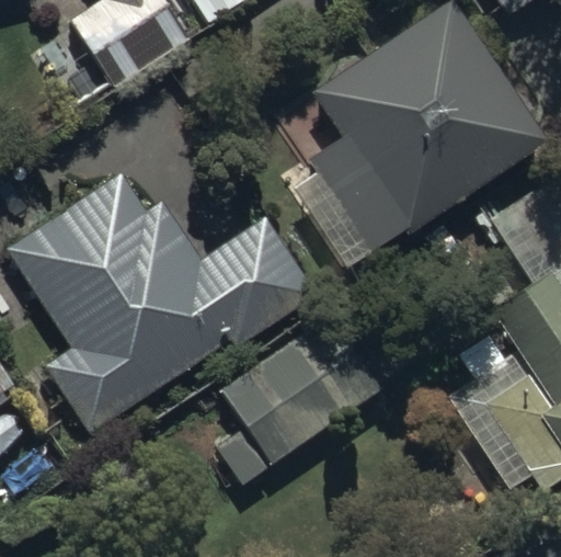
[(101,0),(71,20),(114,84),(189,36),(165,0),(101,0)]
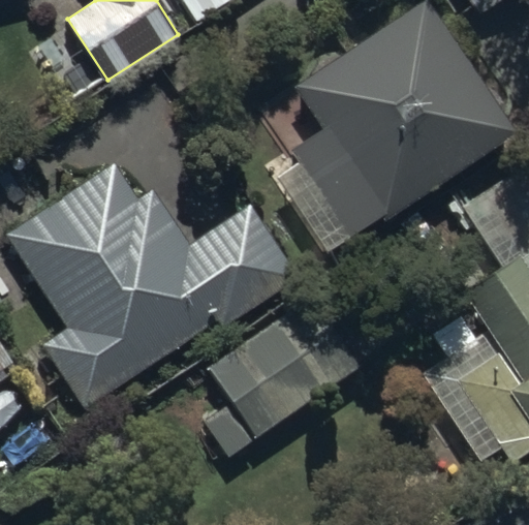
[(467,0),(477,17),(503,0),(467,0)]
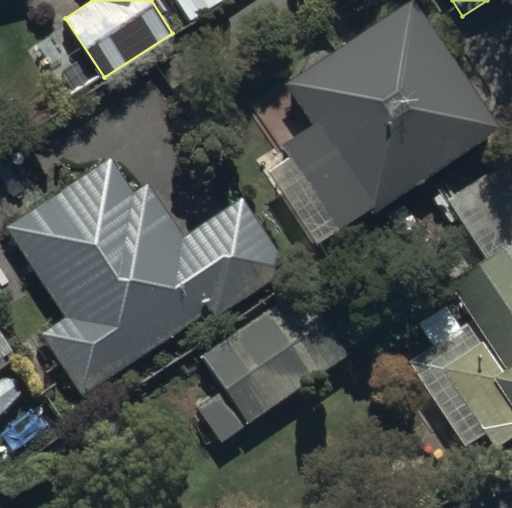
[(411,3),(291,84),(319,126),(279,152),(274,145),(260,154),(271,170),(269,171),(318,245),(376,206),(381,212),(499,134),(411,3)]
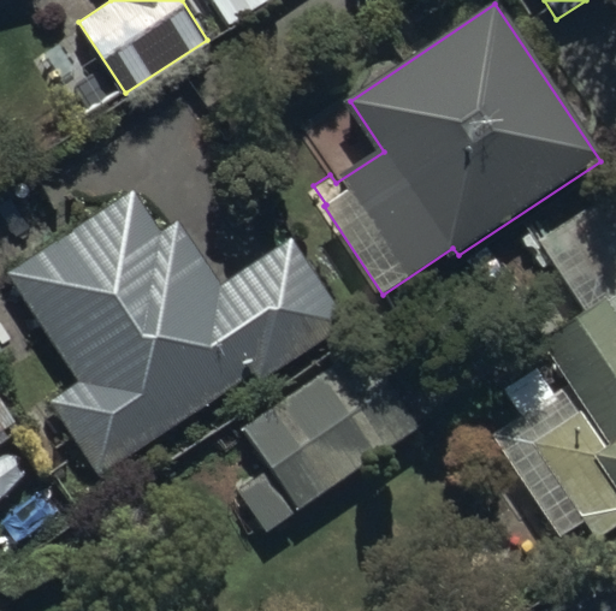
[(134,191),(11,272),(82,380),(46,403),(95,478),(255,372),(261,380),(347,322),(289,236),(218,283),(176,219),(159,230),(134,191)]
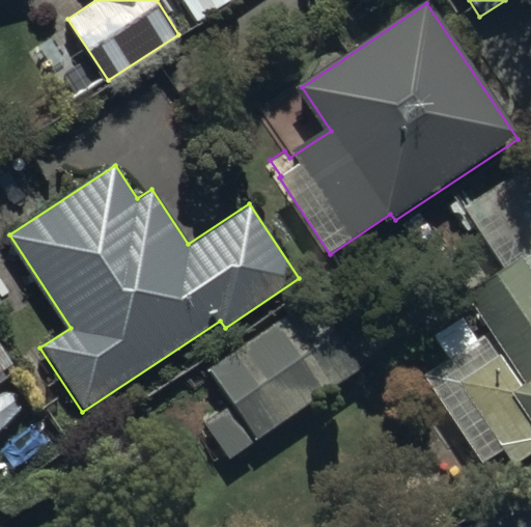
[(530,249),(462,296),(482,327),(473,333),(462,315),(432,335),(448,359),(419,378),(476,465),(496,451),(506,467),(530,449),(530,249)]
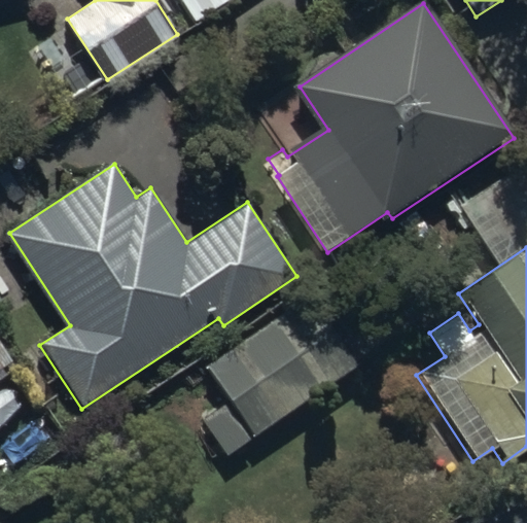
[(178,385),(230,456),(358,364),(308,292),(178,385)]
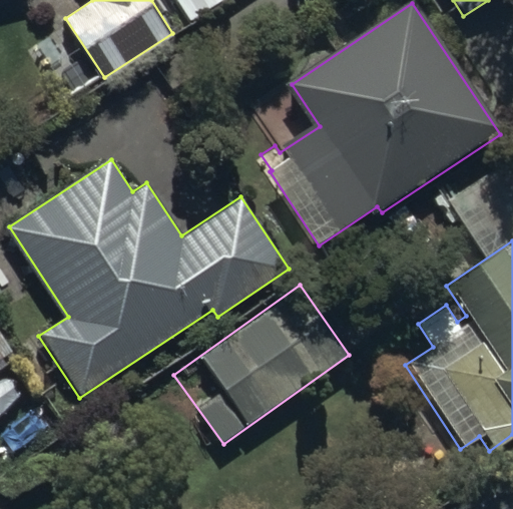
[(0,367),(18,355),(0,329),(0,367)]
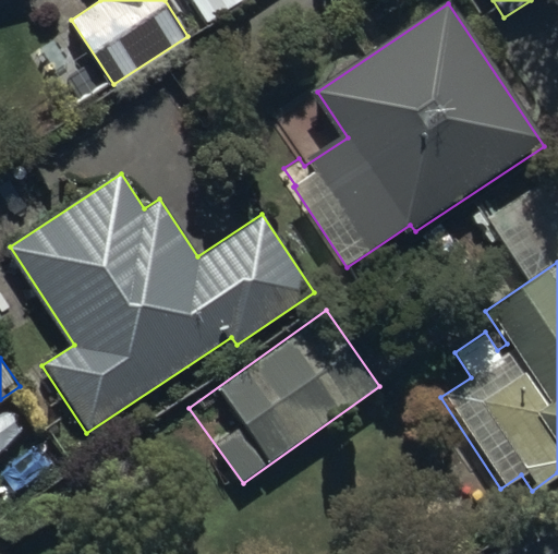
[(473,553),(557,553),(557,531),(543,508),(473,553)]
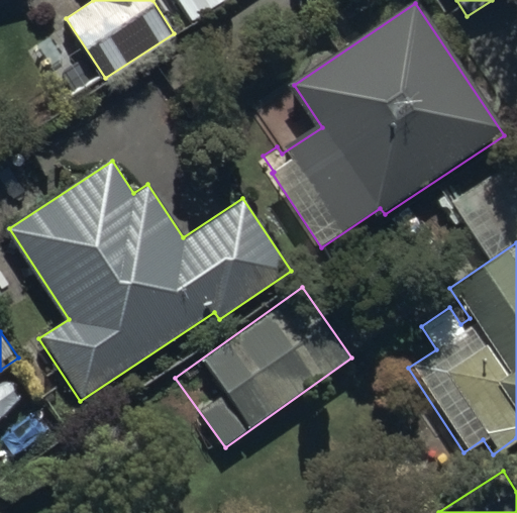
All buildings are outlined.
